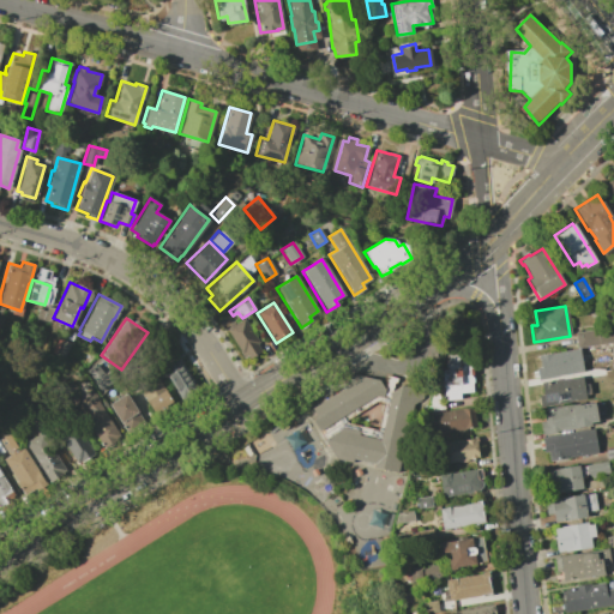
[(230,327),(228,324),(233,321),(234,324),(244,318),(258,342),(256,344),(262,351),(248,360),(244,351),(241,354),(226,330),(230,327)]
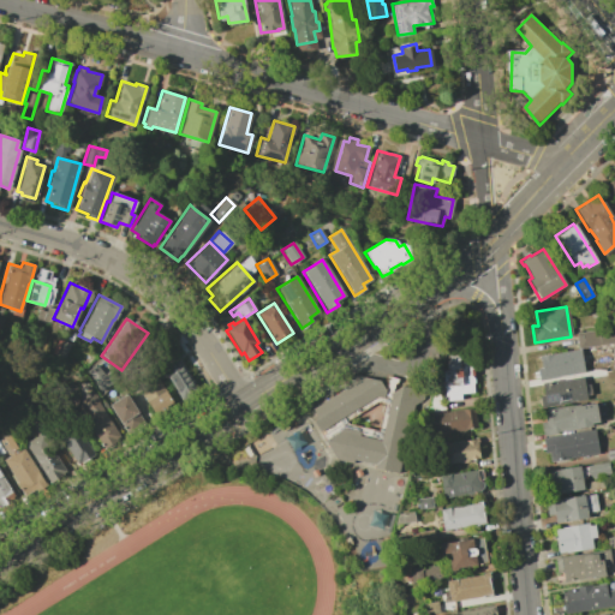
[(614,326),(614,341),(577,348),(574,333),(614,326)]
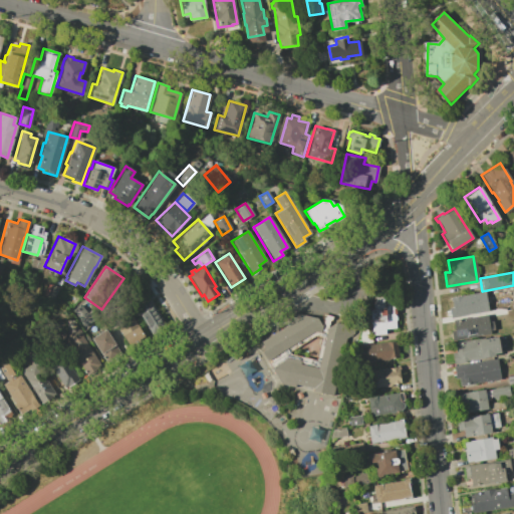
[(452,307),(451,297),(484,292),(488,311),(450,318),(449,308),(452,307)]
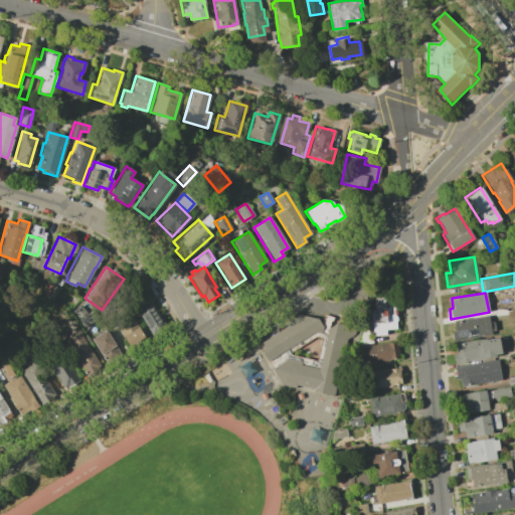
[(372,320),(371,311),(374,310),(373,304),(375,304),(374,297),(384,296),(385,303),(392,303),(393,310),(396,309),(396,315),(394,315),(395,329),(384,330),(385,335),(374,336),(374,331),(372,332),(370,320),(372,320)]
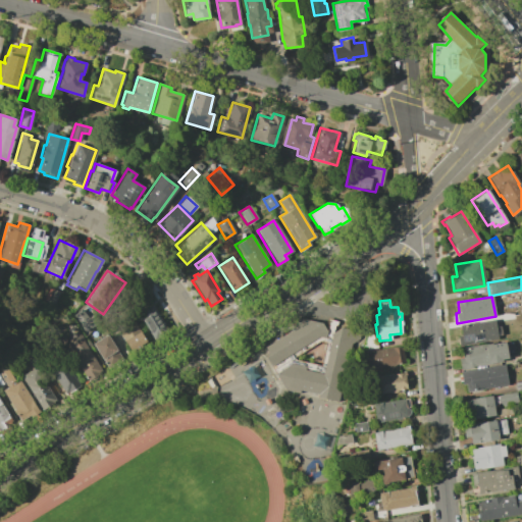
[(152,306),(168,331),(154,341),(138,315),(152,306)]
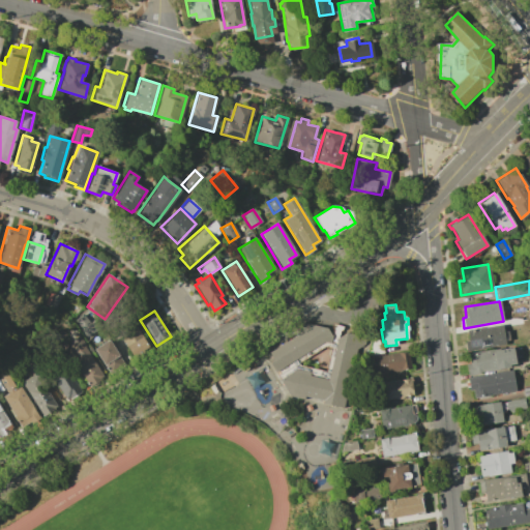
[(299,333),(296,329),(304,323),(326,328),(331,336),(333,330),(331,327),(332,324),(342,326),(342,329),(339,331),(337,337),(347,332),(365,336),(363,344),(356,349),(342,409),(322,404),(323,401),(303,396),(302,400),(289,396),(280,380),(296,369),(310,372),(308,375),(327,379),(335,345),(323,343),(274,372),(270,363),(271,357),(268,352),(299,333)]
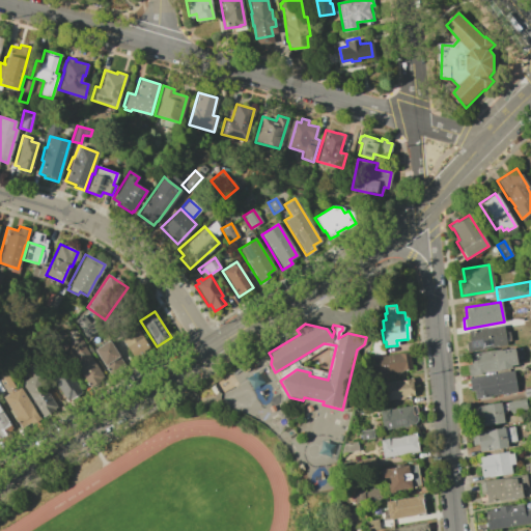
[(465,341),(469,341),(467,331),(503,325),(504,332),(508,331),(509,340),(505,340),(505,345),(466,352),(466,346),(465,341)]
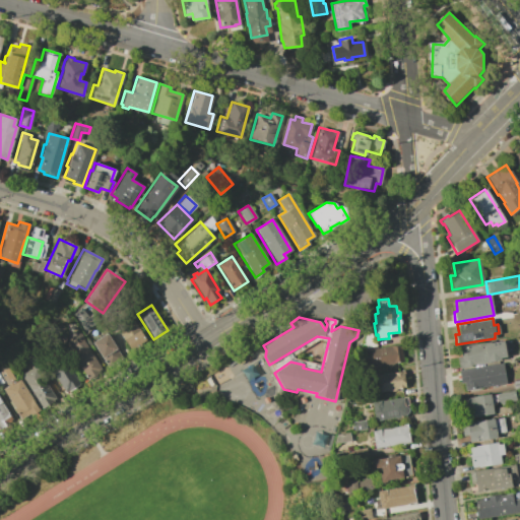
[(133,319),(140,330),(139,331),(147,343),(142,346),(144,349),(139,352),(137,349),(132,353),(116,330),(133,319)]
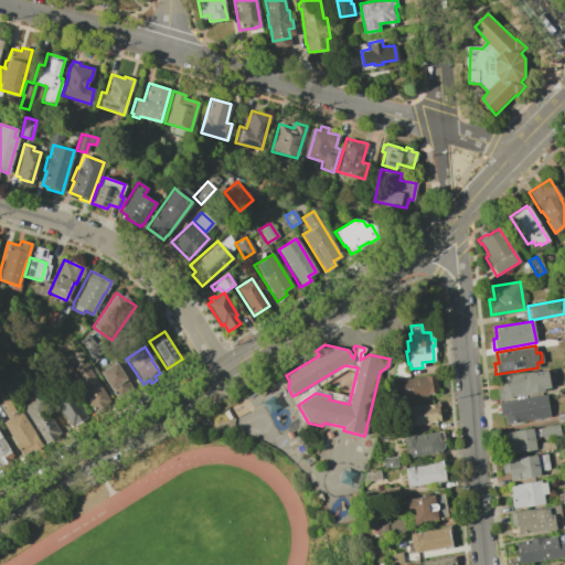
[(85,361),(89,369),(109,402),(105,404),(106,406),(95,413),(93,409),(92,411),(92,408),(86,398),(85,400),(81,393),(82,392),(78,386),(83,384),(73,368),(85,361)]
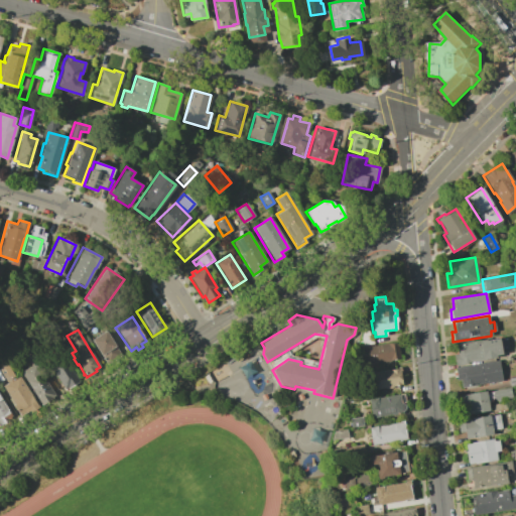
[(105,331),(116,347),(115,347),(121,356),(107,364),(104,360),(103,360),(102,359),(103,358),(101,355),(91,340),(105,331)]
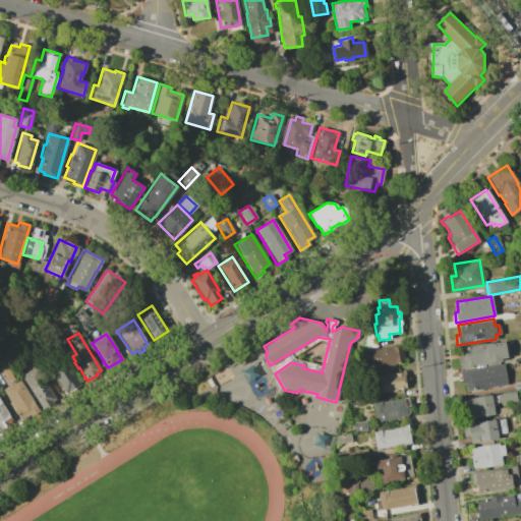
[(461,356),(460,347),(489,342),(489,343),(503,341),(506,357),(500,358),(501,361),(458,368),(457,357),(461,356)]
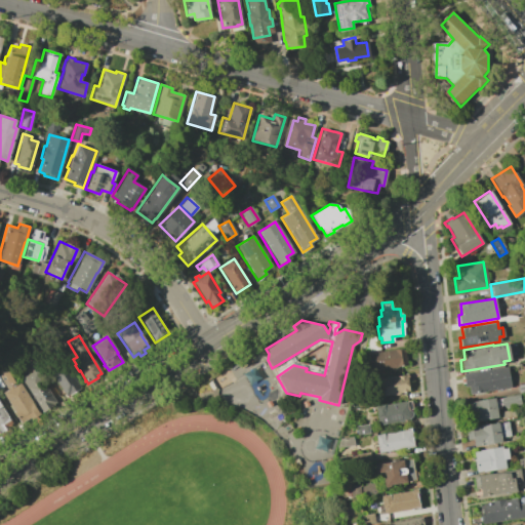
[(403,348),(406,364),(396,366),(396,367),(390,368),(389,367),(376,369),(373,353),(403,348)]
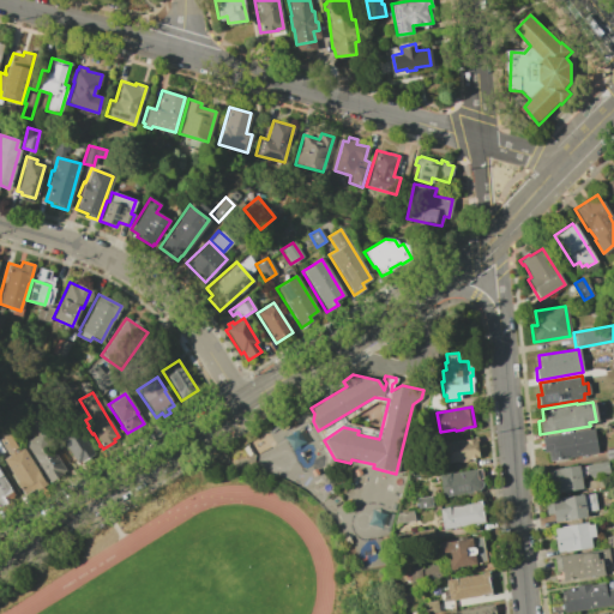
[(77,423),(96,452),(82,462),(80,461),(77,463),(59,435),(77,423)]
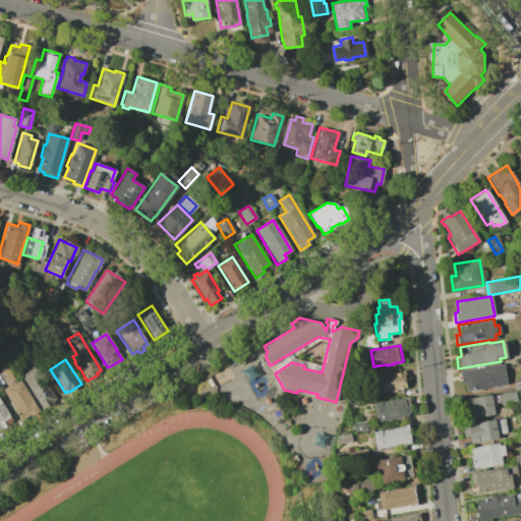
[(503,364),(506,385),(465,392),(464,384),(460,385),(458,371),(503,364)]
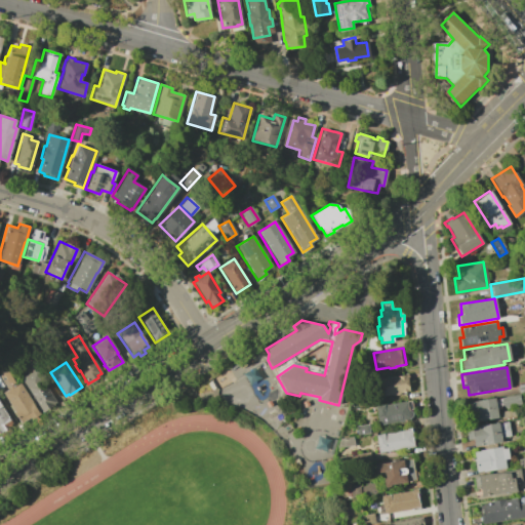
[(0,374),(9,369),(17,382),(18,381),(39,414),(31,419),(30,417),(19,422),(13,412),(14,411),(2,392),(6,390),(0,379),(0,374)]
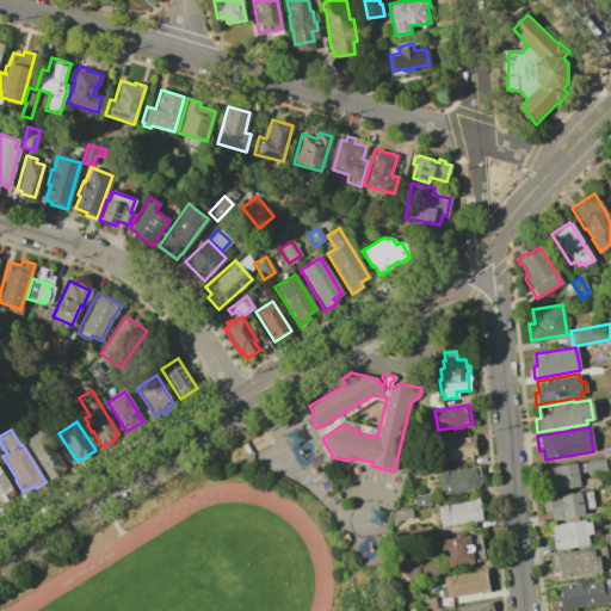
[(42,431),(65,468),(62,470),(63,471),(51,479),(50,476),(48,479),(25,440),(42,431)]
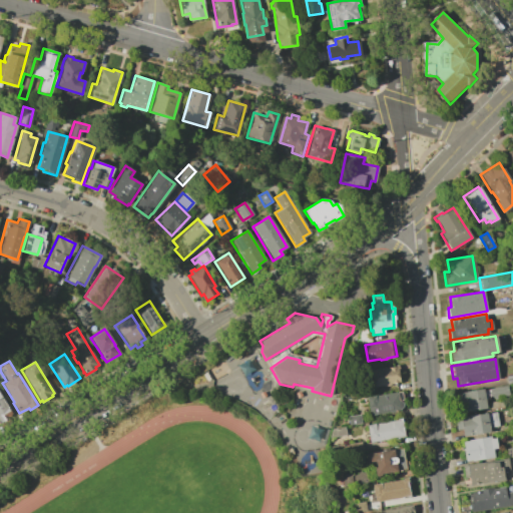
[(370,380),(369,371),(397,366),(400,383),(368,389),(366,381),(370,380)]
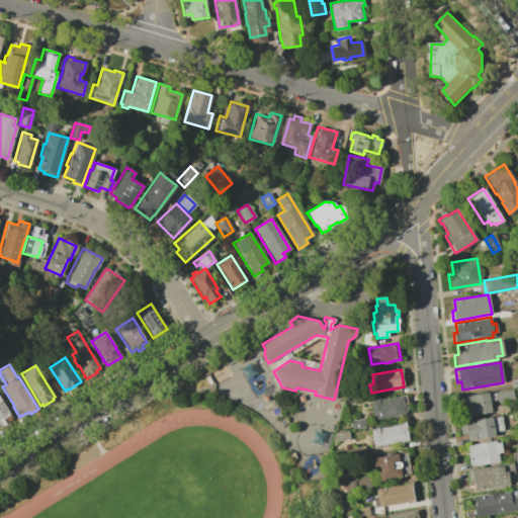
[(493,393),(511,389),(513,400),(503,401),(499,404),(492,397),(493,393)]
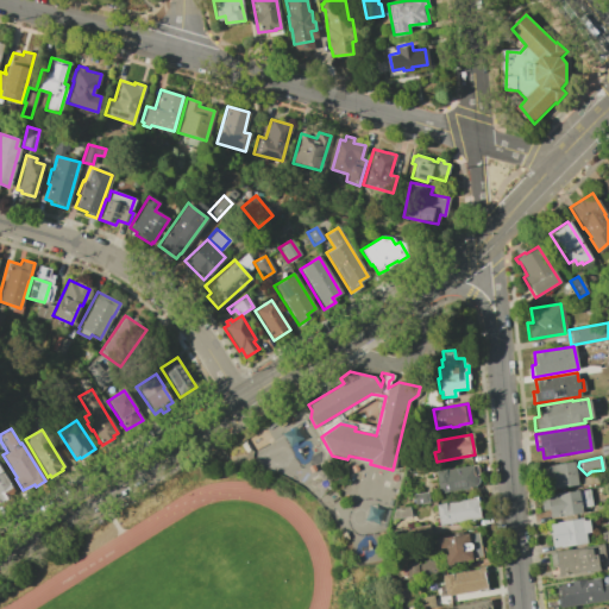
[(573,462),(577,485),(546,489),(544,475),(538,475),(537,466),(573,462)]
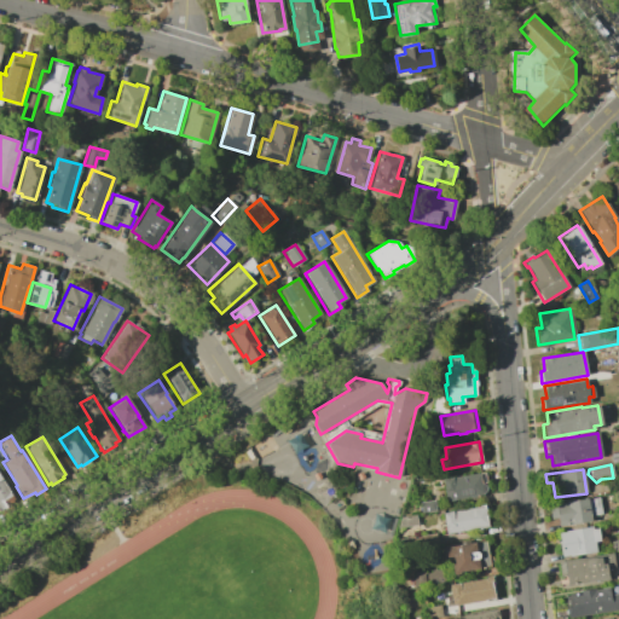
[(484,473),(487,493),(444,501),(440,479),(484,473)]
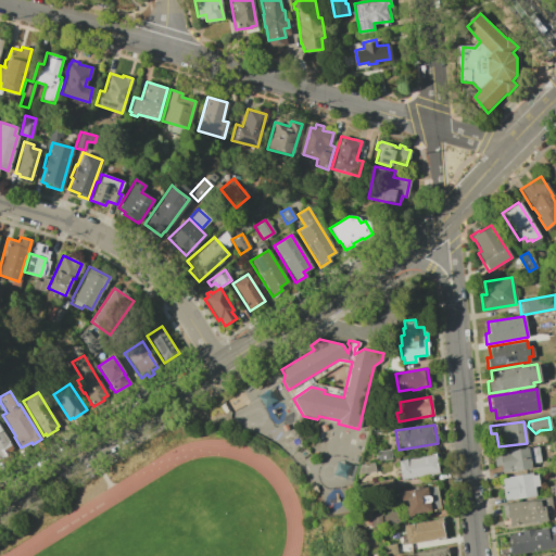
[(0,429),(8,442),(13,450),(9,452),(11,455),(0,462),(0,429)]
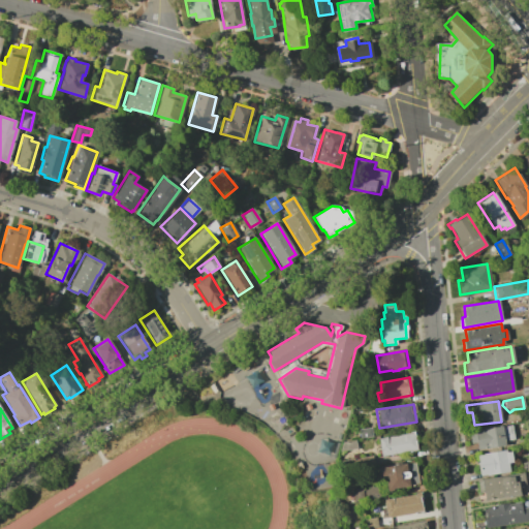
[(468,432),(474,431),(473,430),(510,425),(512,440),(503,441),(504,445),(489,447),(489,448),(476,450),(475,442),(470,442),(468,432)]
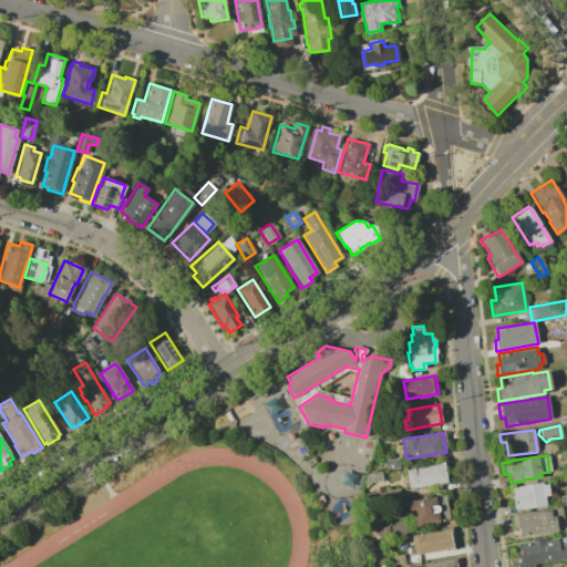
[(397,459),(399,467),(384,470),(383,461),(397,459)]
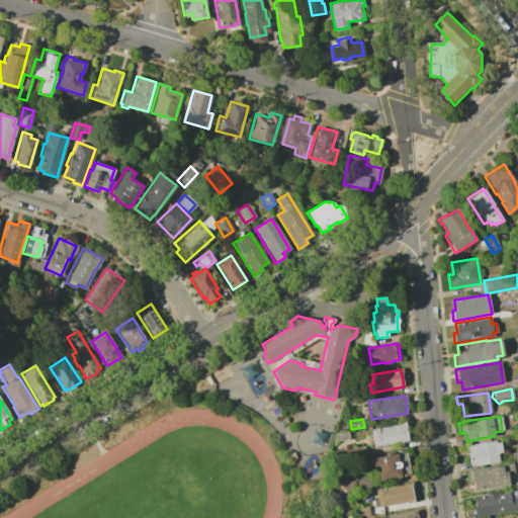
[(405,423),(408,441),(372,446),(369,428),(405,423)]
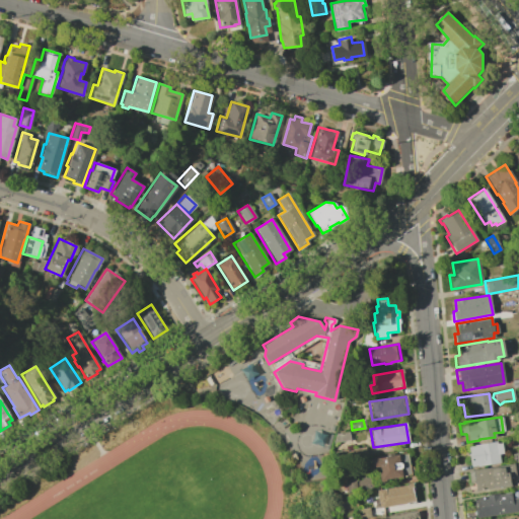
[(348,432),(349,440),(332,443),(335,434),(348,432)]
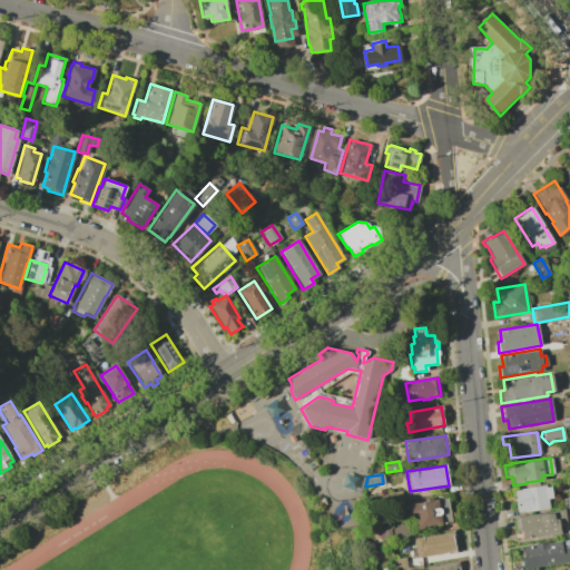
[(544,485),(544,487),(550,485),(551,498),(547,499),(548,508),(517,512),(513,490),(544,485)]
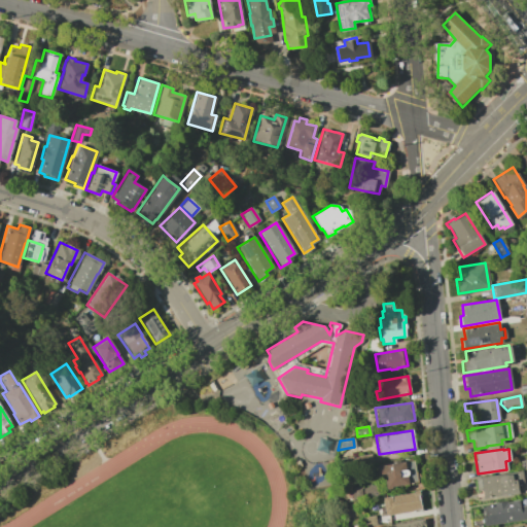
[(385,489),(383,480),(386,479),(385,473),(379,475),(378,466),(403,461),(403,463),(413,461),(416,483),(390,487),(390,488),(385,489)]
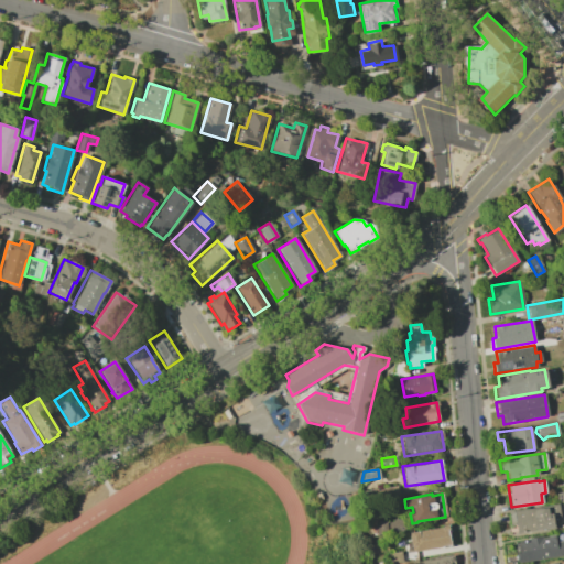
[(557,503),(560,518),(552,519),(553,527),(549,527),(549,529),(517,533),(514,524),(510,524),(508,512),(557,503)]
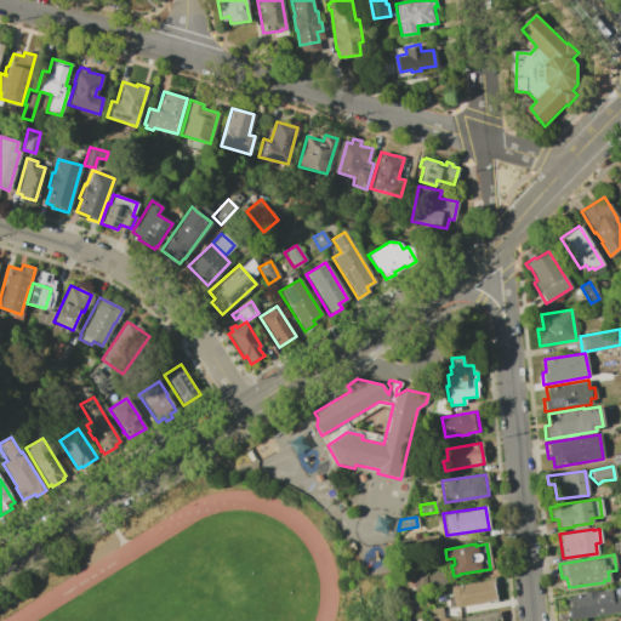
[(444,584),(428,585),(427,575),(432,574),(432,571),(442,570),(444,584)]
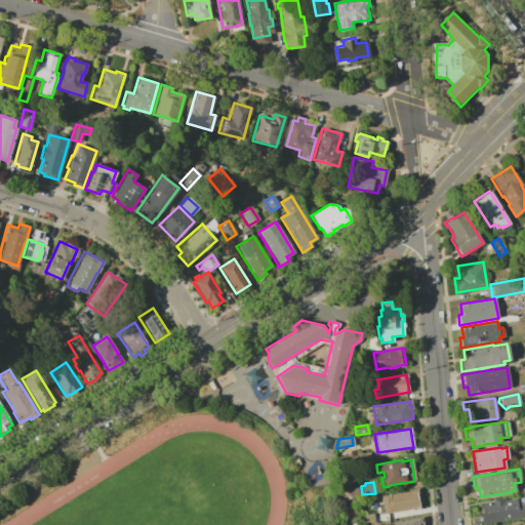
[(411,490),(411,489),(415,488),(418,508),(411,509),(411,510),(410,511),(409,509),(382,513),(380,495),(411,490)]
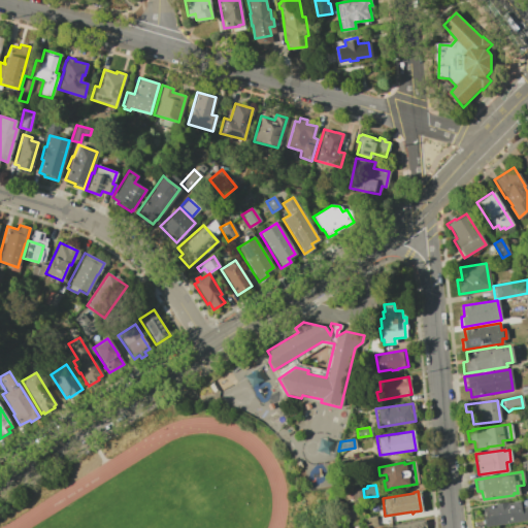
[(519,500),(520,507),(527,505),(527,512),(527,519),(484,526),(482,517),(486,517),(484,506),(519,500)]
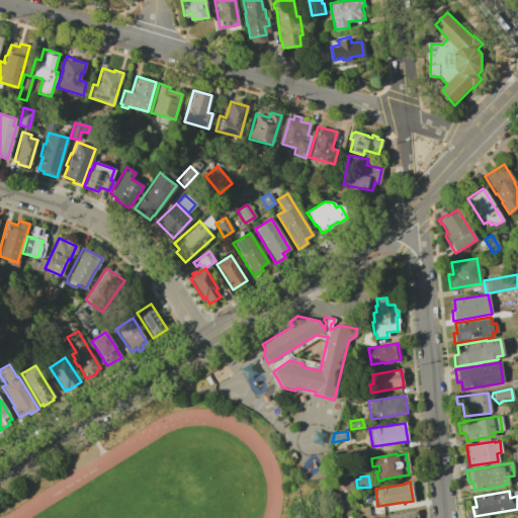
[(367,507),(368,515),(356,517),(355,508),(367,507)]
